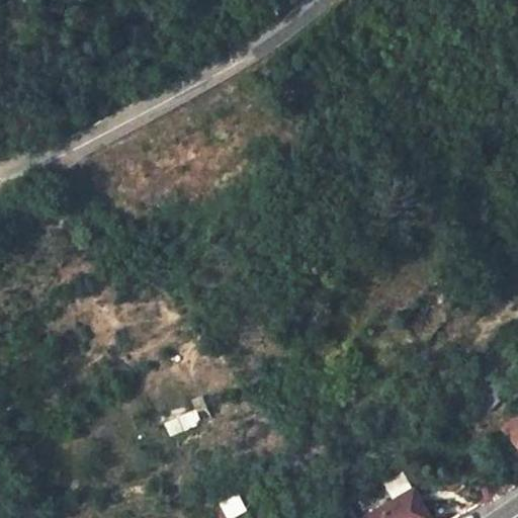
[(167,415),(170,434),(202,429),(199,411),(167,415)]
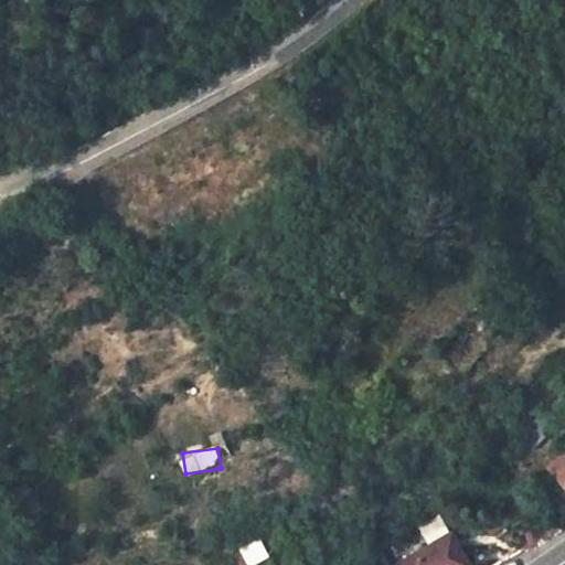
[(564,465),(554,475),(564,488),(564,465)]
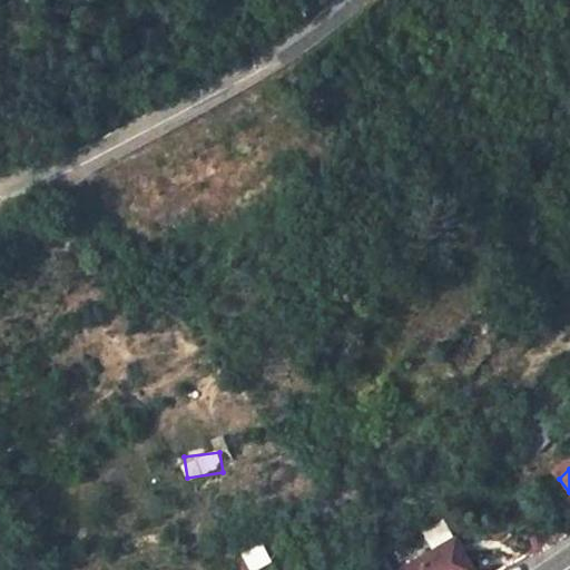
[(422,532),(431,549),(452,537),(442,520),(422,532)]
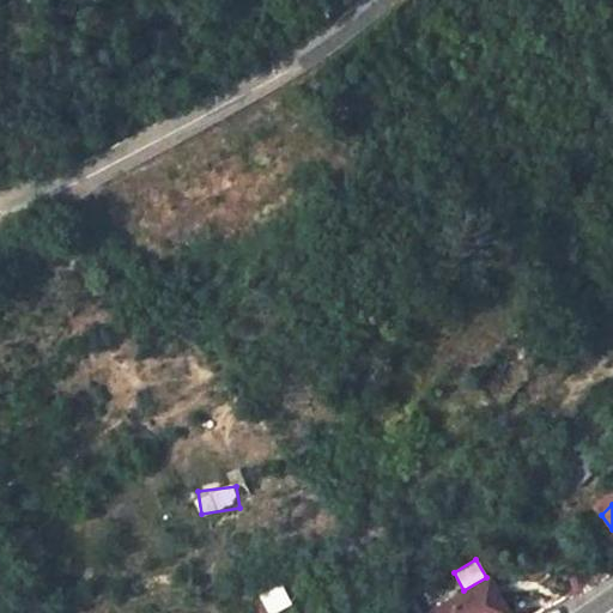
[(510,612),(490,577),(428,612),(510,612)]
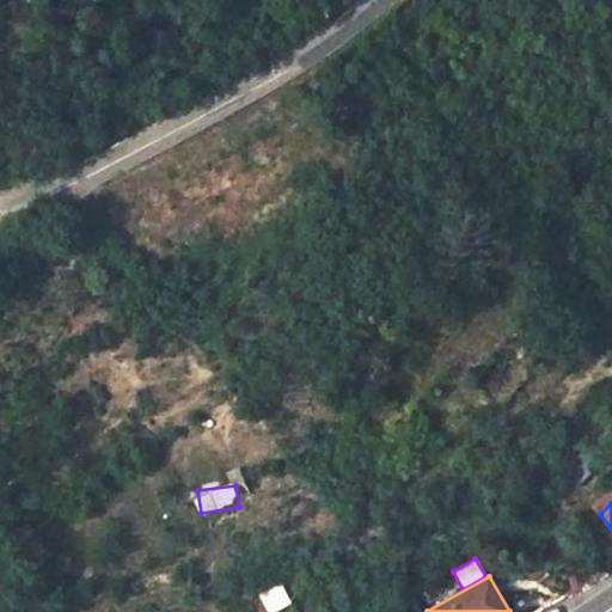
[(288,586),(264,592),(269,611),(276,611),(294,607),(288,586)]
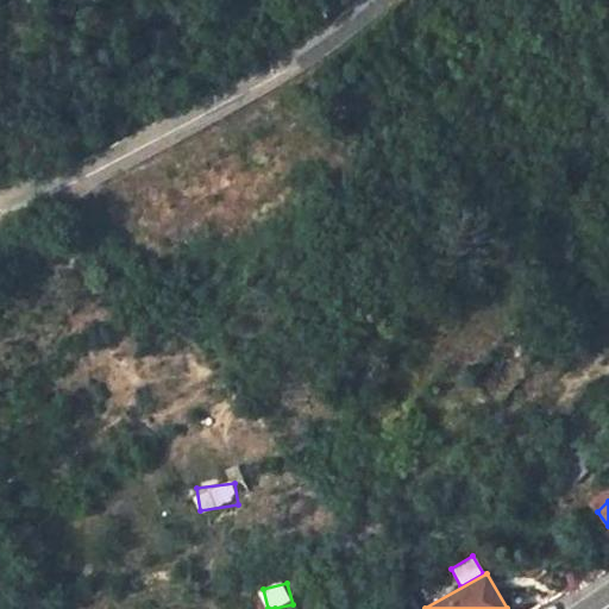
All buildings are outlined.
